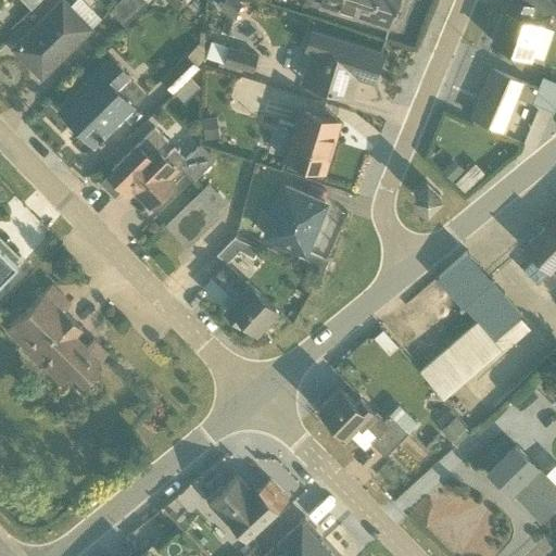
[(63,0),(61,0),(12,49),(40,77),(99,20),(80,0),(75,0),(70,5),(63,0)]
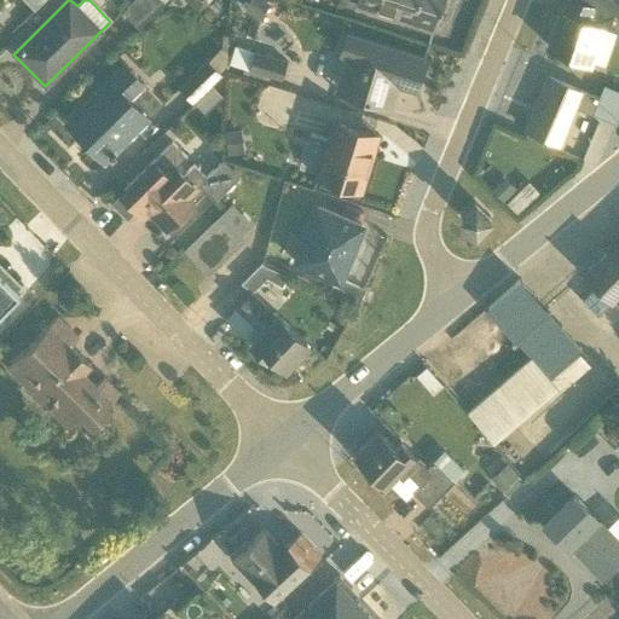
[(23,0),(34,11),(44,0),(23,0)]
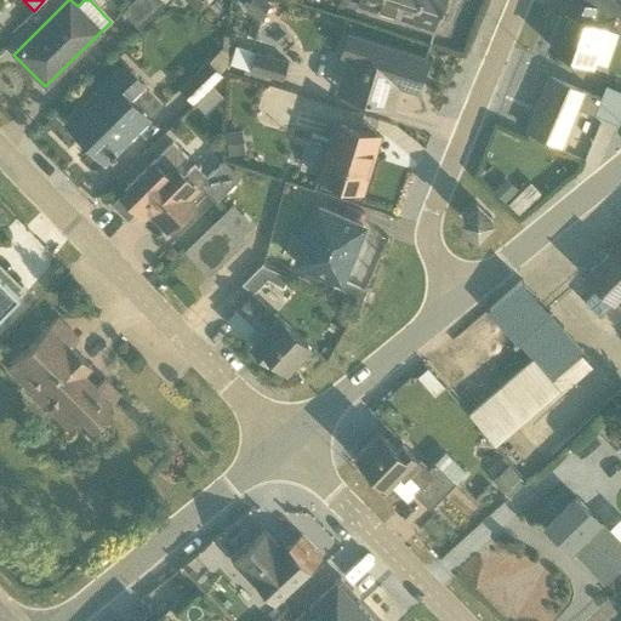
[(134,0),(121,13),(137,29),(165,0),(134,0)]
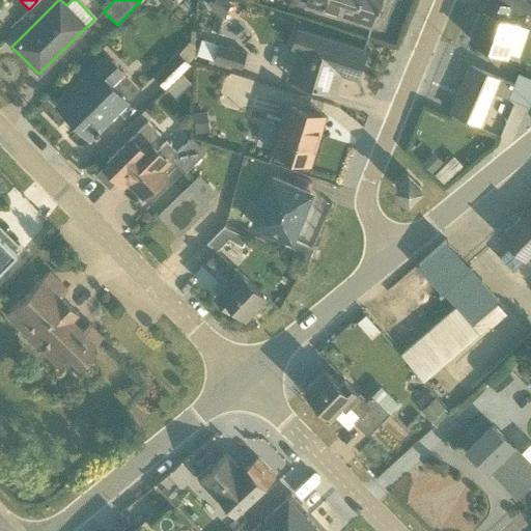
[(232,9),(221,0),(212,12),(222,22),(232,9)]
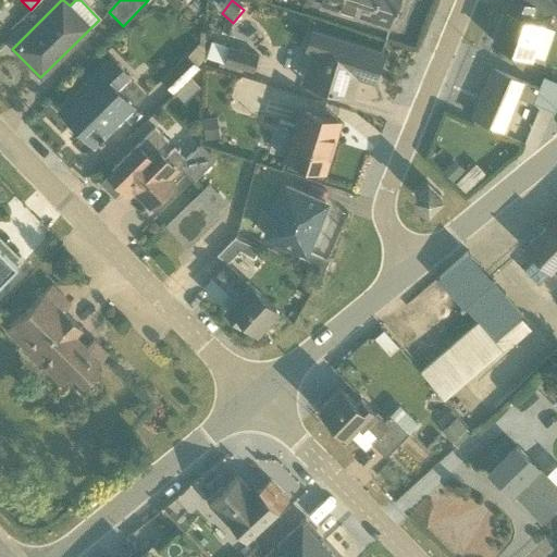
[(316,0),(319,1),(318,5),(388,27),(394,11),(395,11),(397,4),(396,4),(396,0),(316,0)]
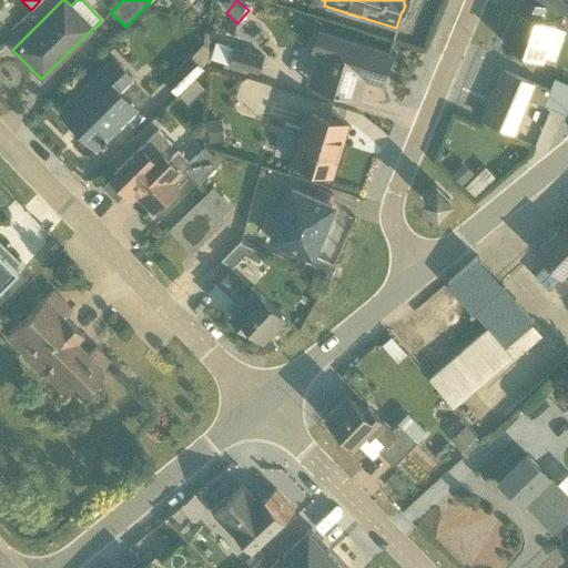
[(567,17),(567,16),(567,0),(566,0),(519,0),(515,12),(513,11),(501,43),(553,61),(564,31),(557,29),(563,16),(567,17)]
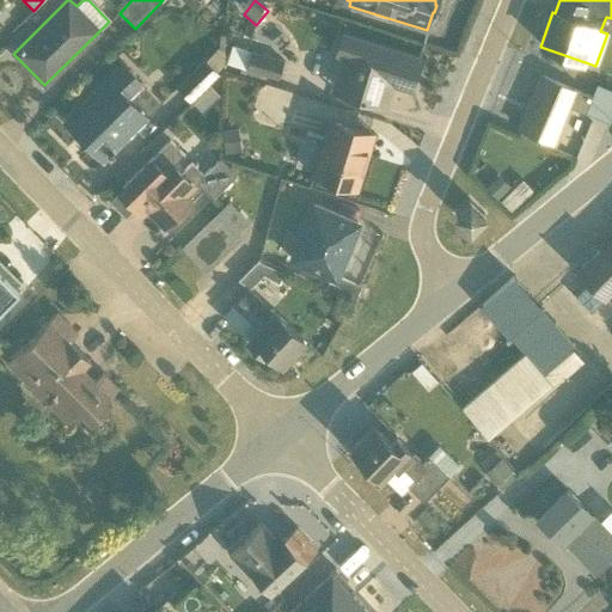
[(340,56),(329,91),(383,108),(391,84),(409,90),(418,59),(340,35),(334,55),(340,56)]
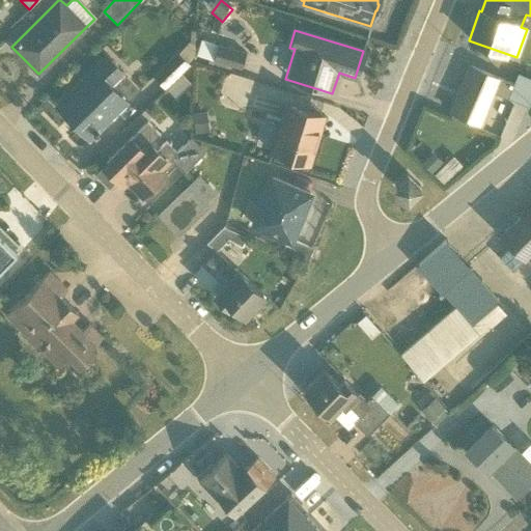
[(245,54),(201,40),(196,56),(240,70),(245,54)]
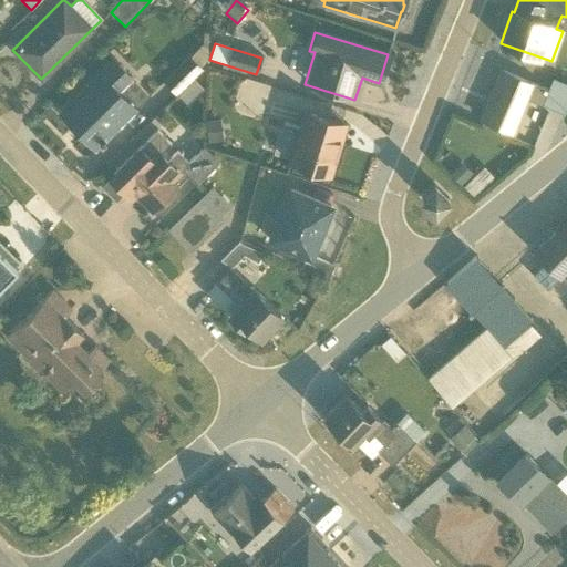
[(162,81),(175,93),(202,69),(199,66),(206,60),(206,52),(202,47),(187,57),(162,81)]
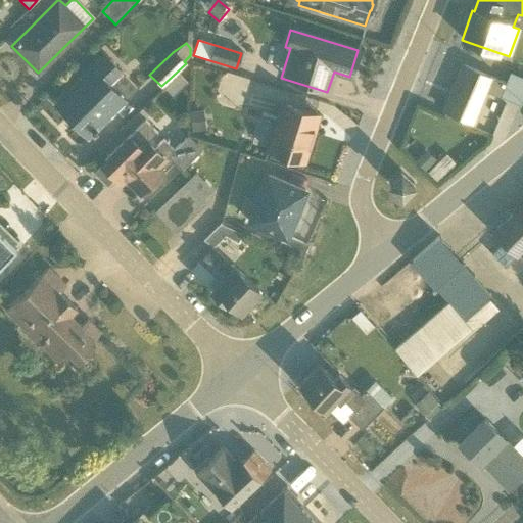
[(54,104),(87,138),(126,99),(136,88),(122,74),(123,73),(105,54),(54,104)]
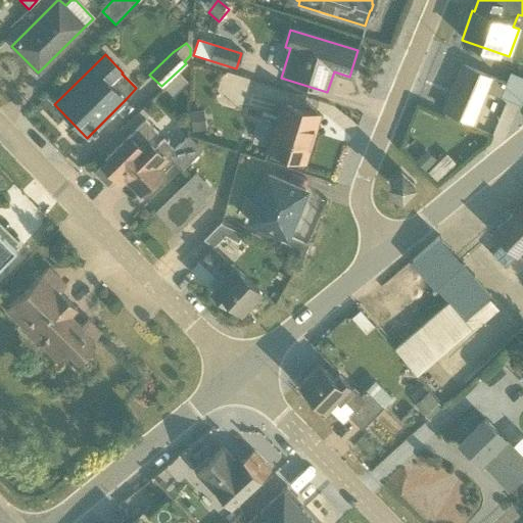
[(462,65),(443,110),(473,123),(487,90),(491,92),(491,94),(520,105),(522,97),(522,78),(509,73),(505,84),(462,65)]
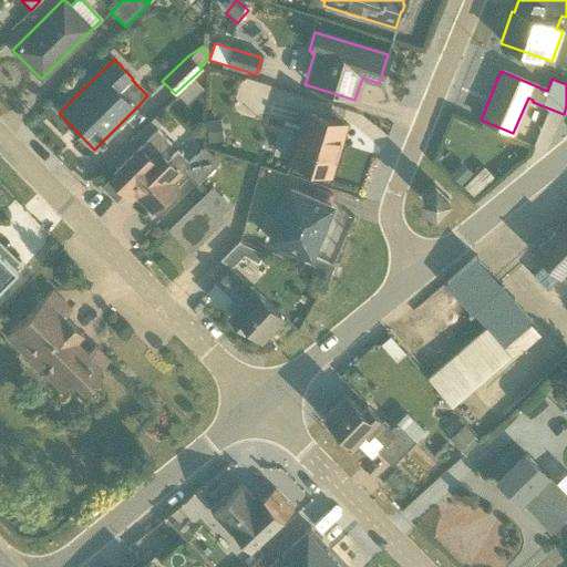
[(346,125),(302,112),(287,162),(330,175),(346,125)]
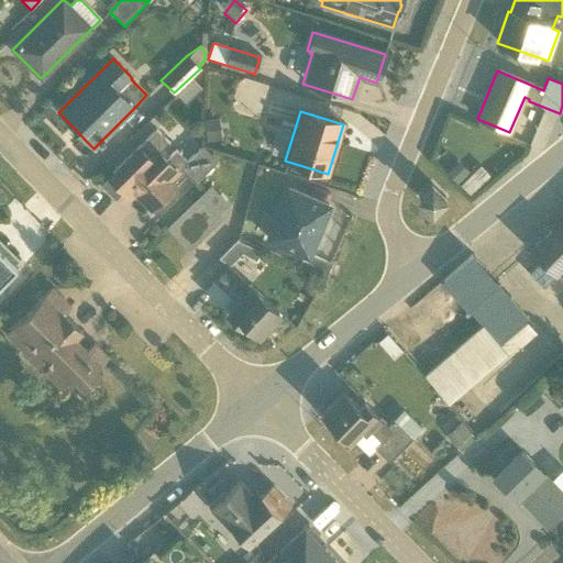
[(195,184),(216,162),(200,146),(186,161),(175,150),(167,158),(161,152),(168,144),(155,130),(155,131),(99,186),(113,201),(121,194),(130,202),(129,203),(140,214),(147,207),(150,209),(186,175),(195,184)]
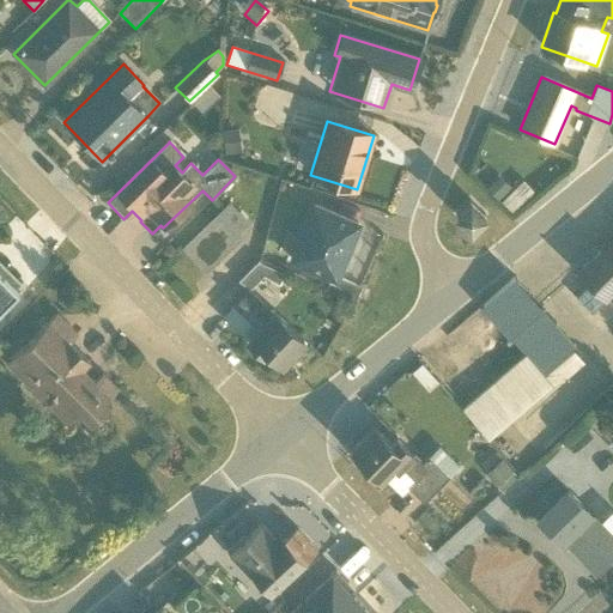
[(485,189),(496,200),(509,187),(498,176),(485,189)]
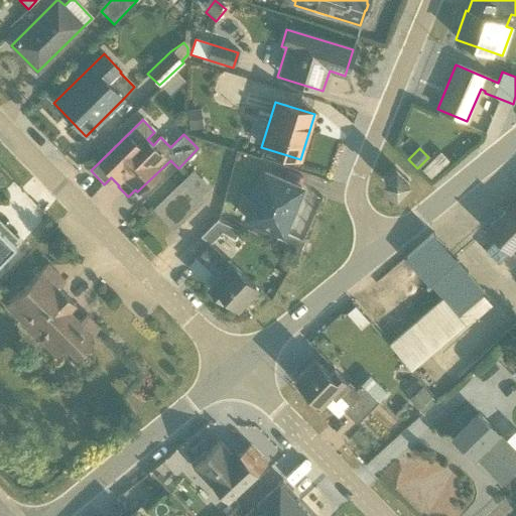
[(419,169),(429,180),(448,162),(438,151),(419,169)]
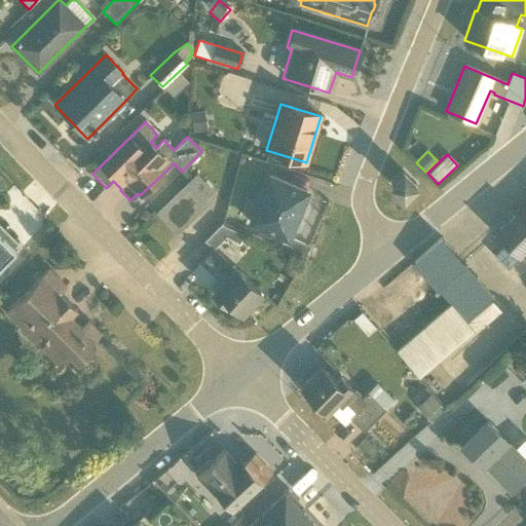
[(402,172),(389,185),(403,196),(415,184),(402,172)]
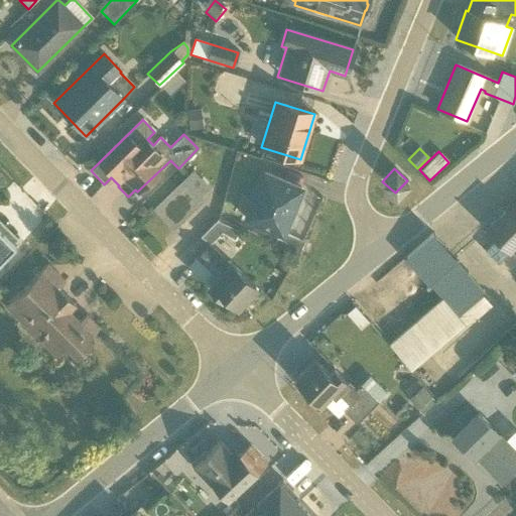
[(152,209),(172,229),(203,200),(200,197),(209,187),(192,170),(152,209)]
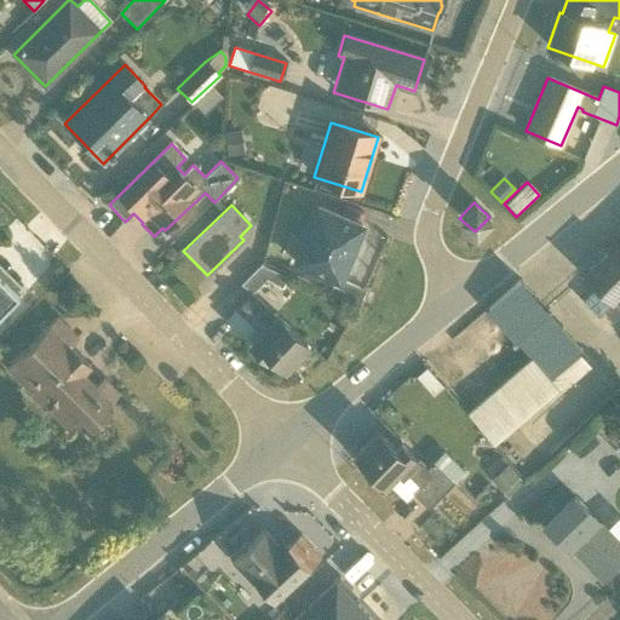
[(361,228),(314,207),(292,260),(333,279),(327,293),(356,304),(362,291),(338,281),(361,228)]
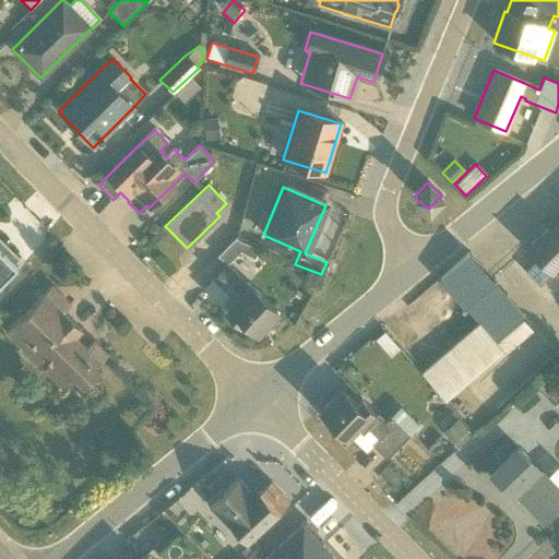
[(558,215),(547,227),(558,239),(558,215)]
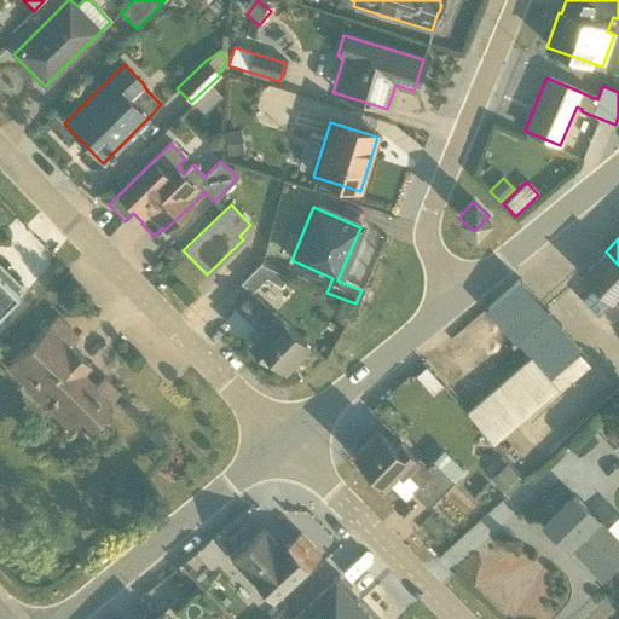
[(618,265),(606,252),(583,275),(611,304),(613,302),(618,307),(618,265)]
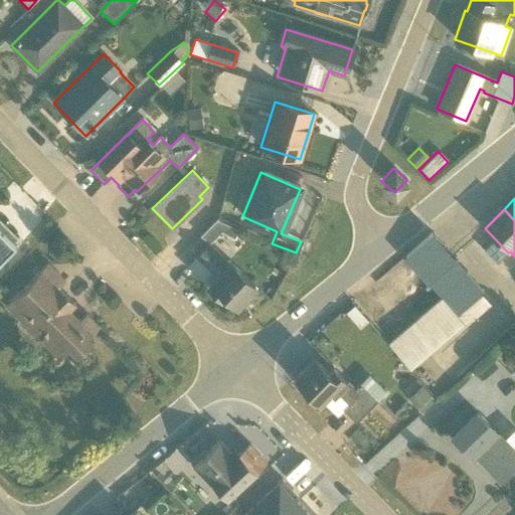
[(0,258),(19,238),(0,219),(0,258)]
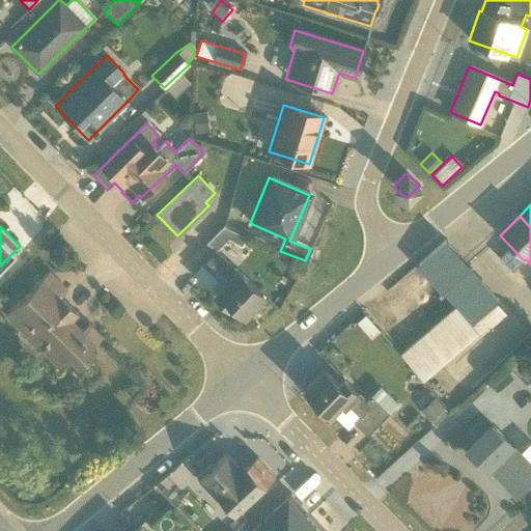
[(227,240),(241,247),(245,239),(222,227),(205,244),(216,251),(227,240)]
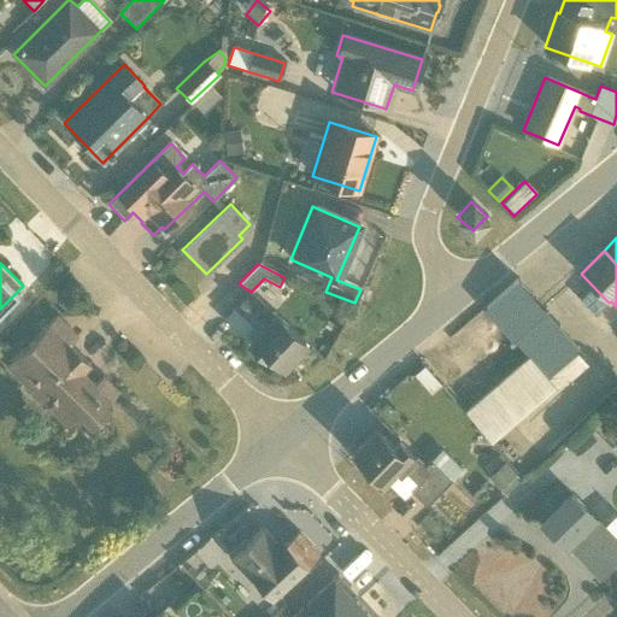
[(464,411),(491,441),(552,387),(556,391),(587,364),(575,351),(577,348),(518,281),(486,309),(527,356),(464,411)]
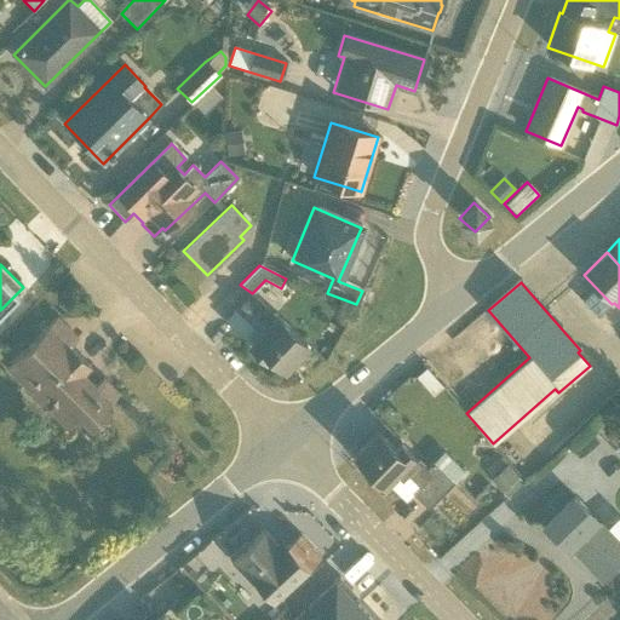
[(251,294),(224,322),(265,361),(270,357),(285,371),(308,346),(275,315),(274,316),(251,294)]
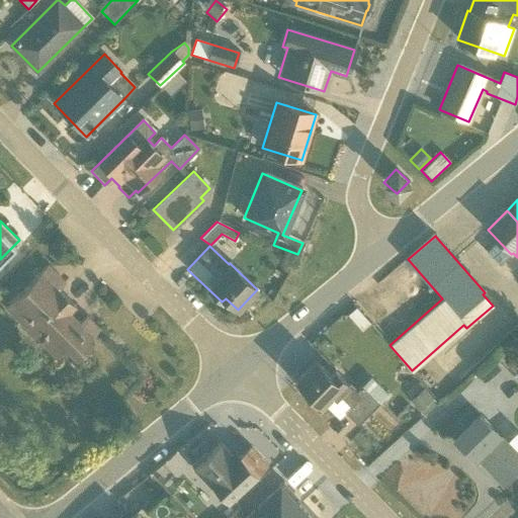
[(92,343),(89,339),(99,329),(86,316),(79,322),(69,312),(75,306),(58,287),(65,281),(47,264),(3,308),(23,328),(22,329),(33,339),(41,332),(46,336),(38,342),(55,358),(66,348),(76,358),(92,343)]
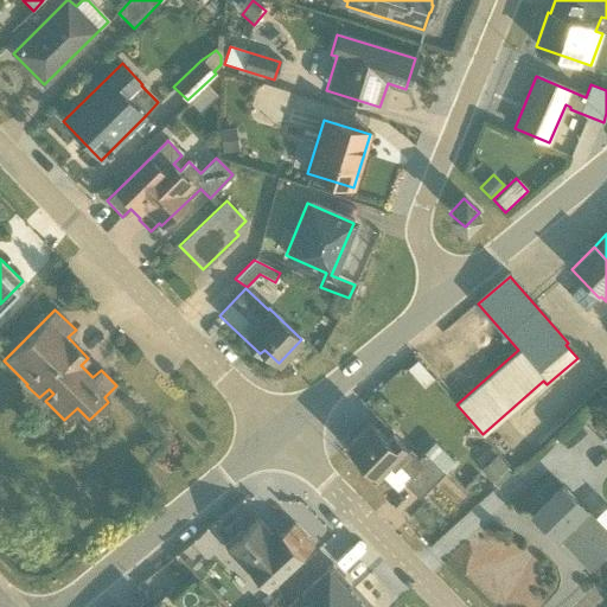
[(434,382),(417,362),(407,370),(423,390),(434,382)]
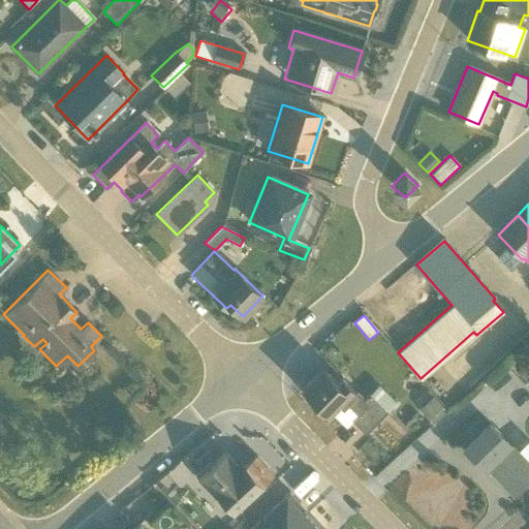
[(322,369),(302,390),(328,414),(330,412),(346,428),(352,422),(365,434),(396,403),(377,385),(364,399),(341,376),(335,382),(322,369)]
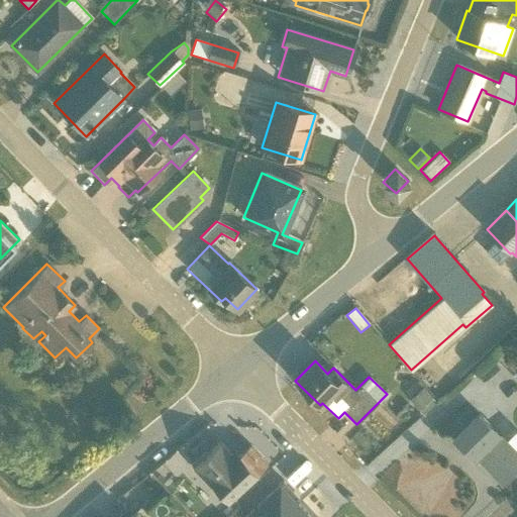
[(507,487),(516,476),(516,446),(486,416),(456,445),(481,470),(486,464),(507,487)]
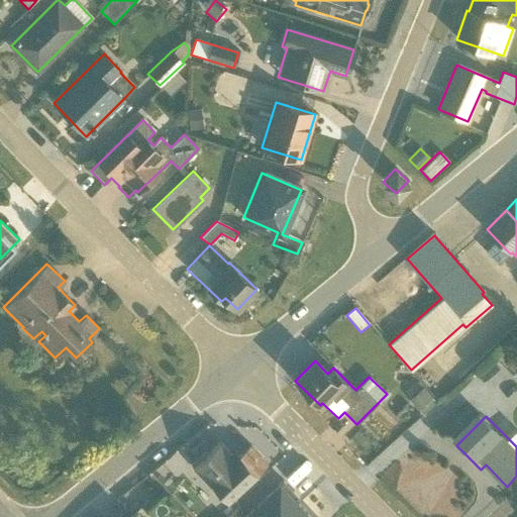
[(191,464),(210,485),(212,484),(228,500),(231,496),(245,511),(256,502),(242,487),(267,463),(249,444),(238,454),(234,450),(231,453),(219,441),(206,453),(204,452),(191,464)]
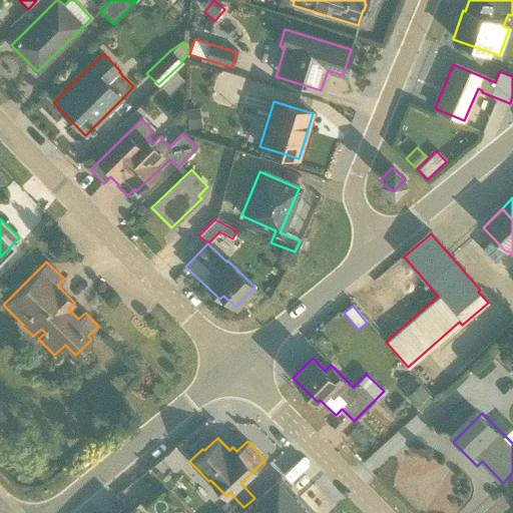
[(245,512),(243,512),(308,512),(309,512),(293,496),(296,493),(281,477),(244,510),(245,512)]
